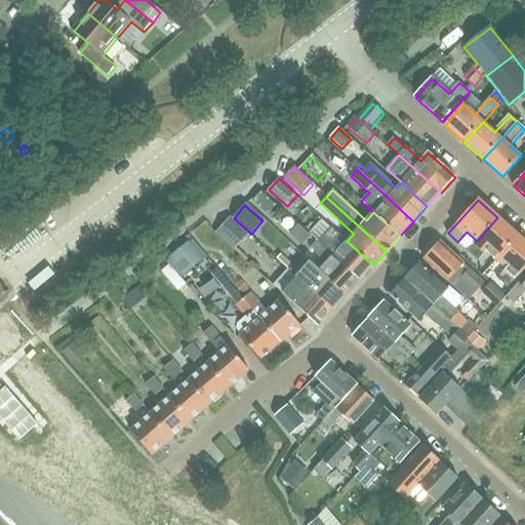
[(215,233),(234,249),(249,233),(231,216),(215,233)]
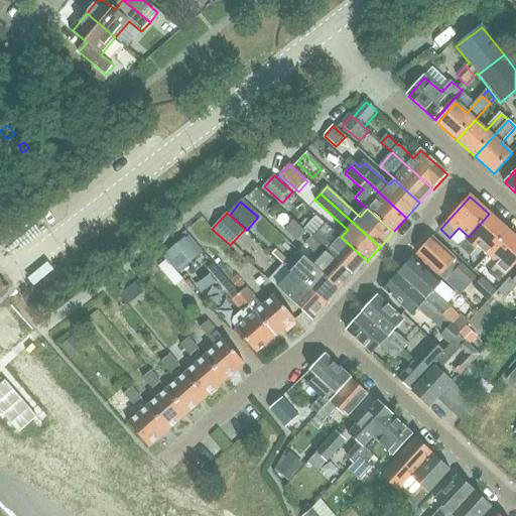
[(508,232),(489,214),(469,237),(468,236),(459,246),(469,255),(478,245),(487,254),(508,232)]
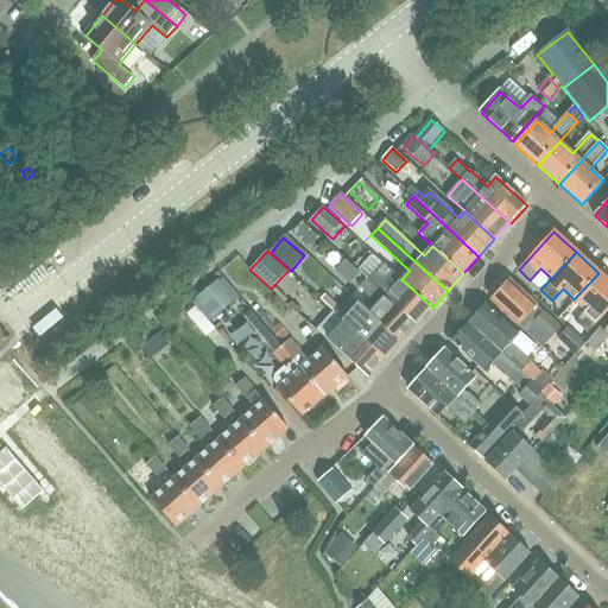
[(346,261),(335,272),(350,286),(361,276),(346,261)]
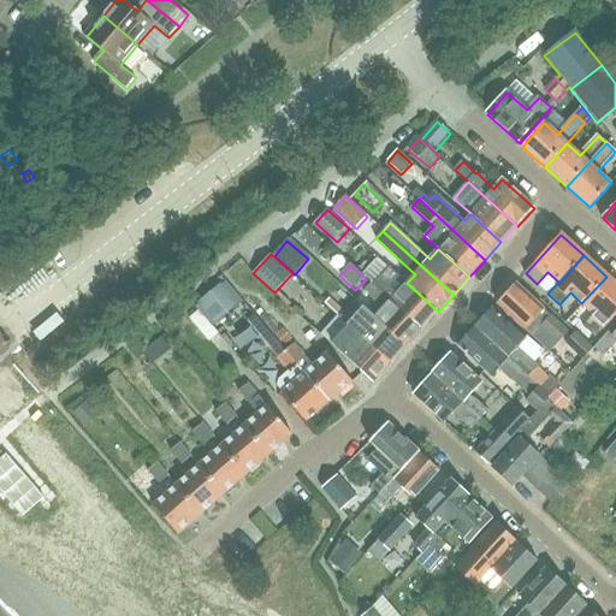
[(421,329),(438,312),(407,283),(406,284),(389,267),(373,285),(377,289),(421,329)]
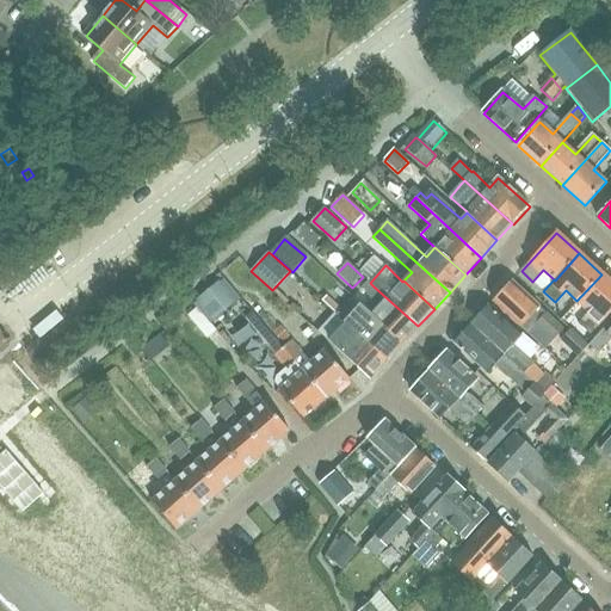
[(610,283),(602,275),(576,301),(588,312),(578,323),(590,334),(610,310),(610,283)]
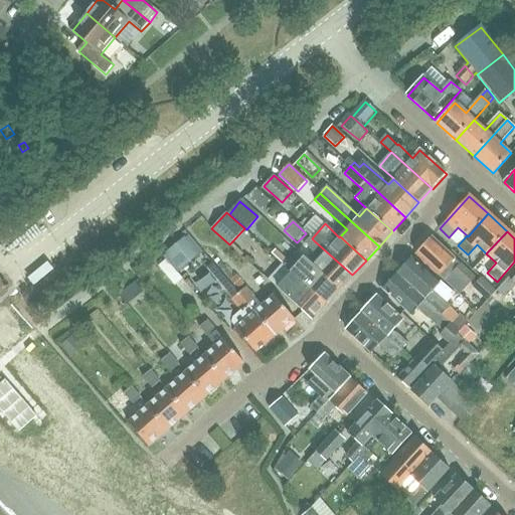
[(319,259),(313,267),(339,290),(352,275),(315,241),(312,238),(310,236),(304,244),(319,259)]
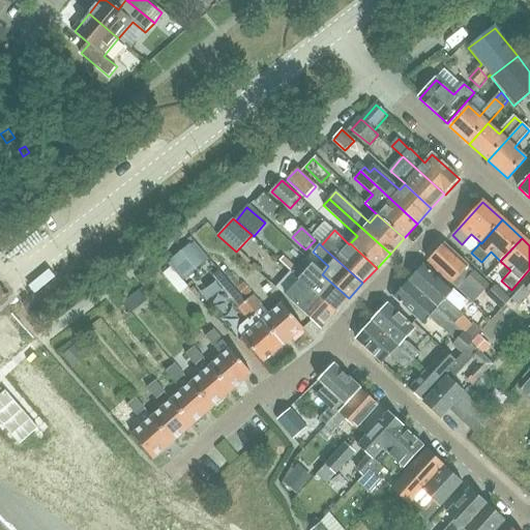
[(190,246),(172,262),(186,280),(205,264),(190,246)]
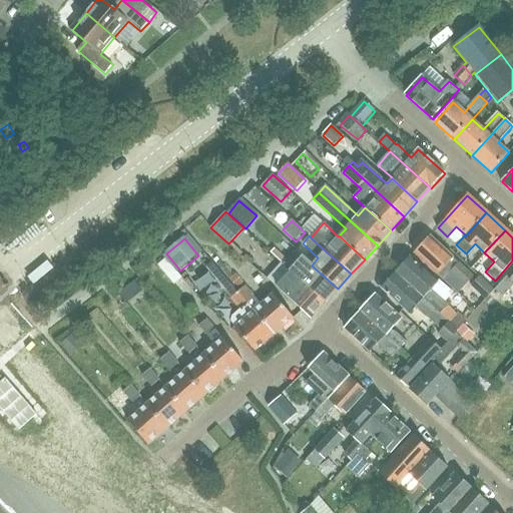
[(425,241),(414,253),(444,281),(451,273),(466,287),(474,278),(454,259),(432,238),(427,243),(425,241)]
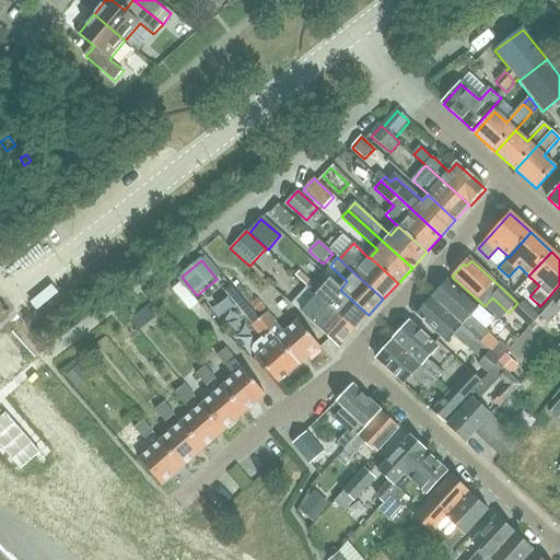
[(300,271),(294,277),(307,288),(312,282),(300,271)]
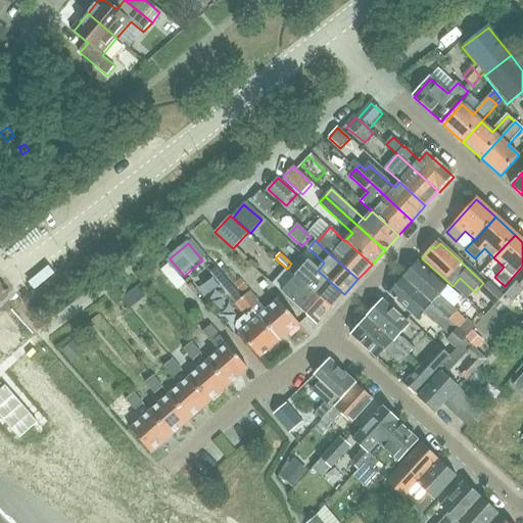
[(302,256),(289,271),(296,277),(297,278),(331,308),(344,294),(318,271),(311,264),(303,257),(302,256)]
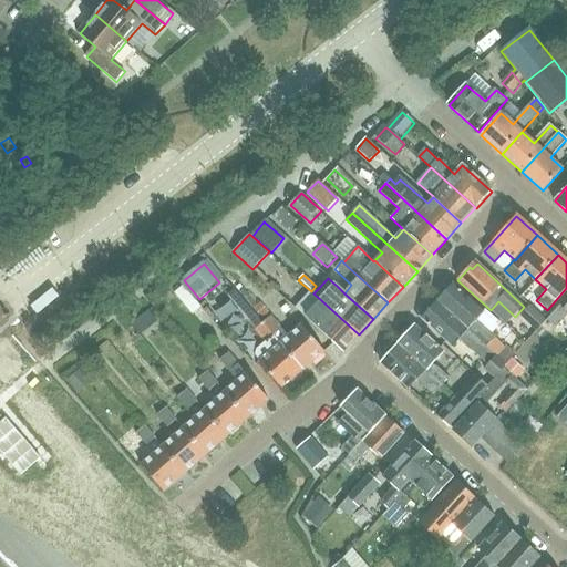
[(496,356),(504,348),(494,339),(495,337),(476,319),(484,311),(453,284),(437,301),(496,356)]
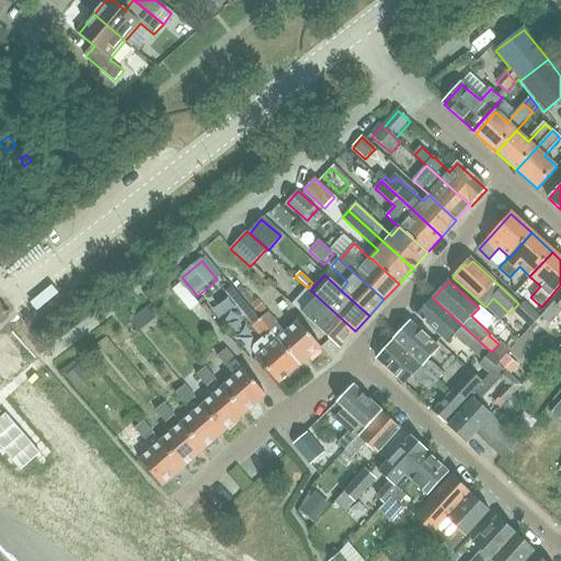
[(193,310),(199,305),(181,283),(174,288),(193,310)]
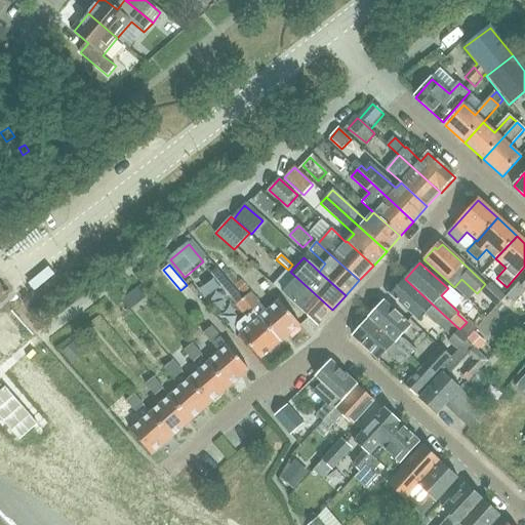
[(524,273),(506,295),(514,303),(524,290),(524,273)]
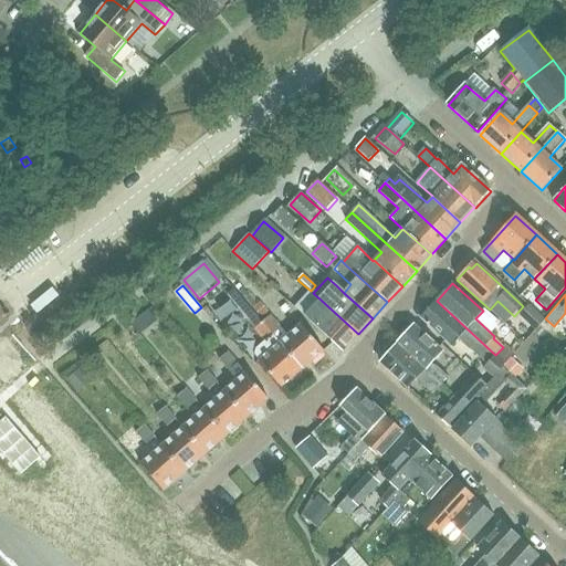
[(305,316),(315,324),(344,350),(359,335),(358,334),(321,300),(305,316)]
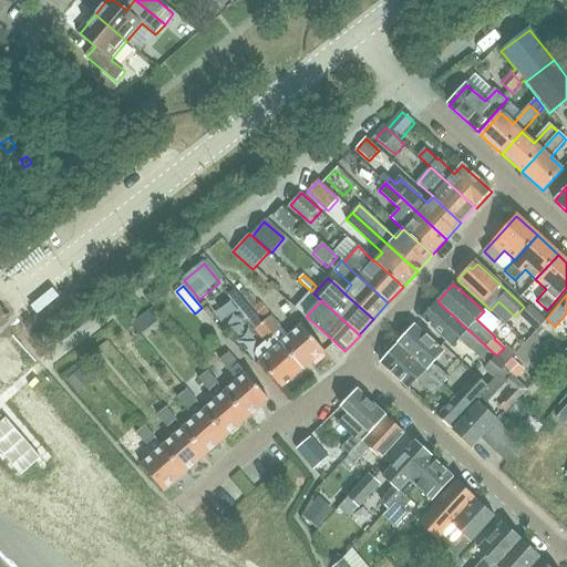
[(493,378),(494,375),(503,367),(505,363),(496,356),(437,301),(422,319),(452,347),(459,339),(487,364),(483,368),(493,378)]
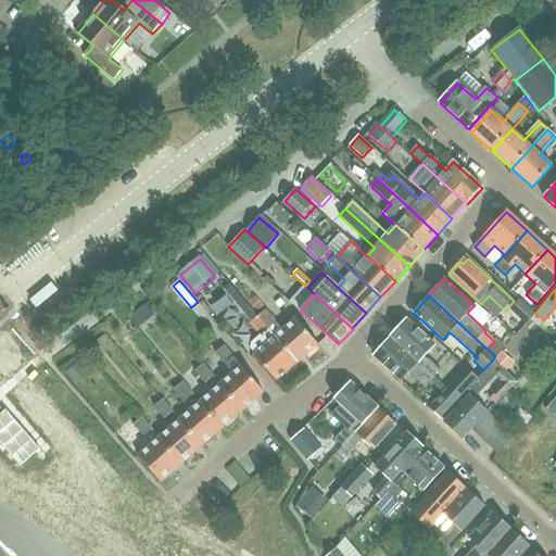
[(245,304),(249,306),(255,315),(264,307),(255,297),(245,304)]
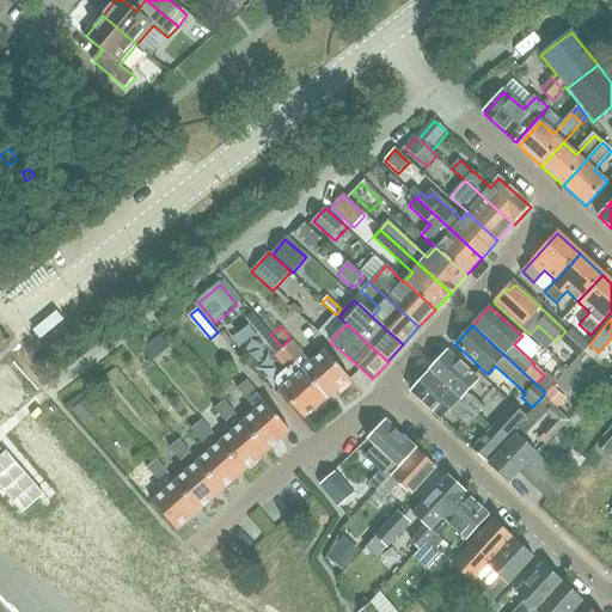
[(308,329),(303,335),(307,340),(313,335),(308,329)]
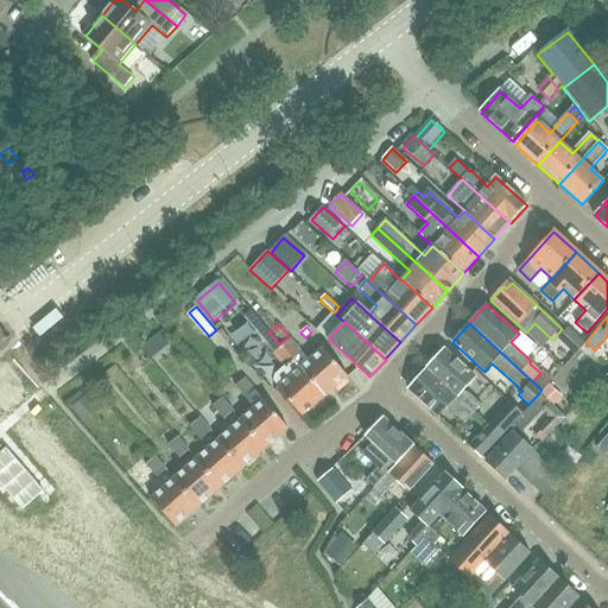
[(569,329),(559,340),(577,356),(587,346),(569,329)]
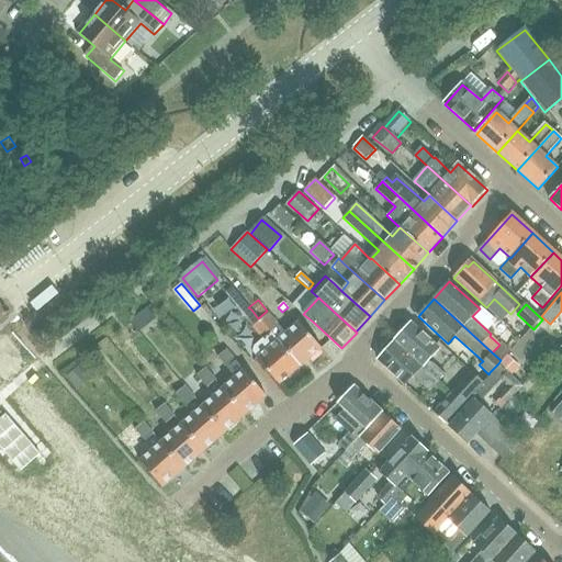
[(251,328),(260,321),(258,318),(251,310),(240,318),(250,329),(251,328)]
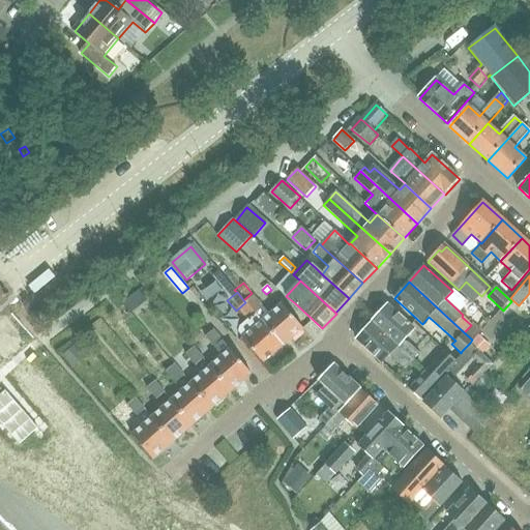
[(252,296),(245,302),(283,346),(302,328),(282,303),(271,313),(265,305),(262,307),(252,296)]
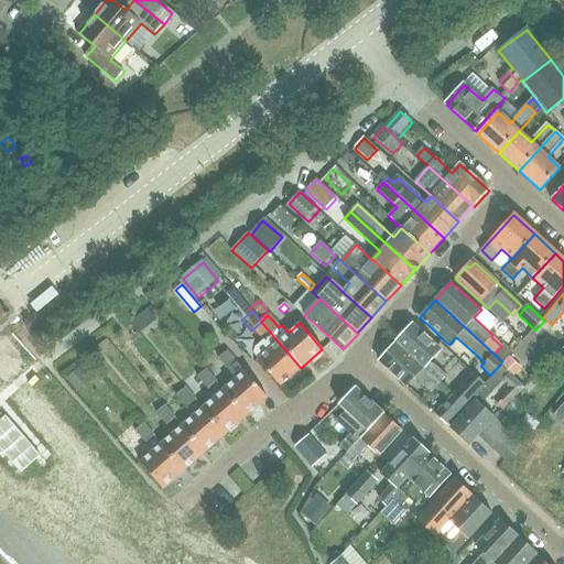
[(130,323),(140,335),(149,328),(139,316),(130,323)]
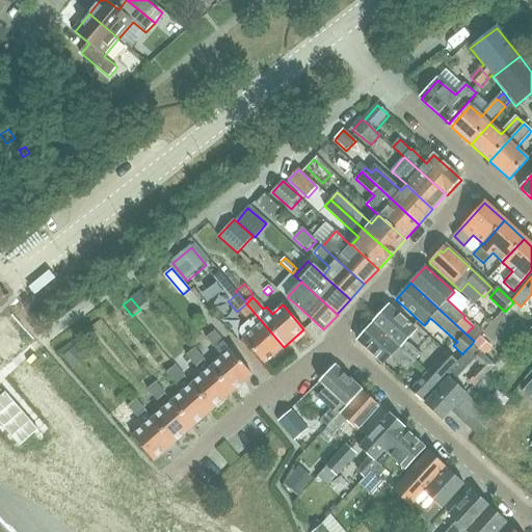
[(284,347),(246,303),(238,311),(247,321),(241,327),(240,333),(244,339),(242,340),(263,365),(284,347)]
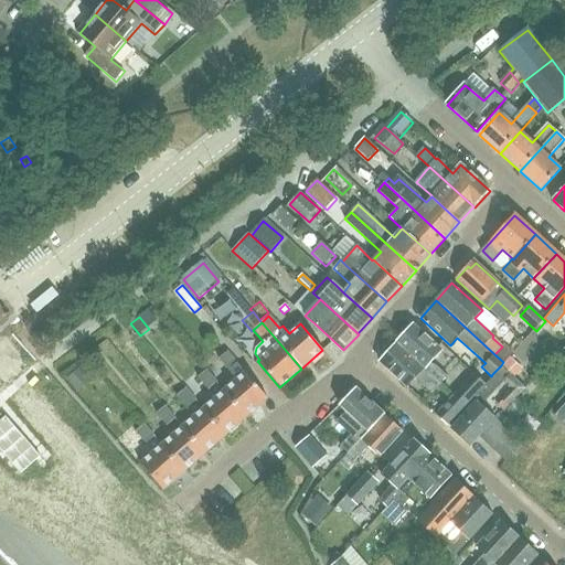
[(425,366),(440,381),(446,375),(436,366),(428,363),(440,350),(414,326),(396,344),(424,369),(425,366)]
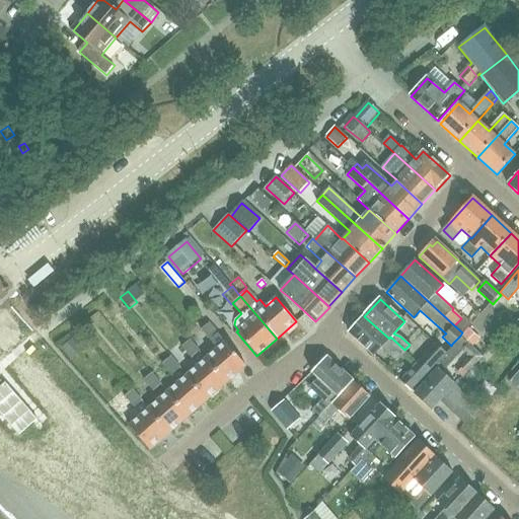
[(215,304),(209,310),(218,319),(222,315),(215,304)]
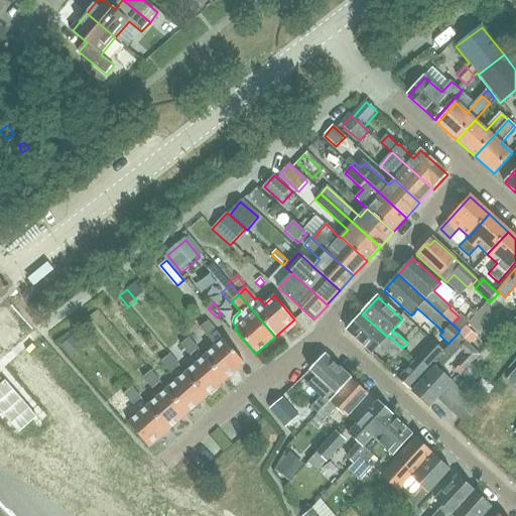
[(347,331),(372,353),(379,346),(393,359),(401,350),(402,348),(388,335),(387,337),(362,314),(347,331)]
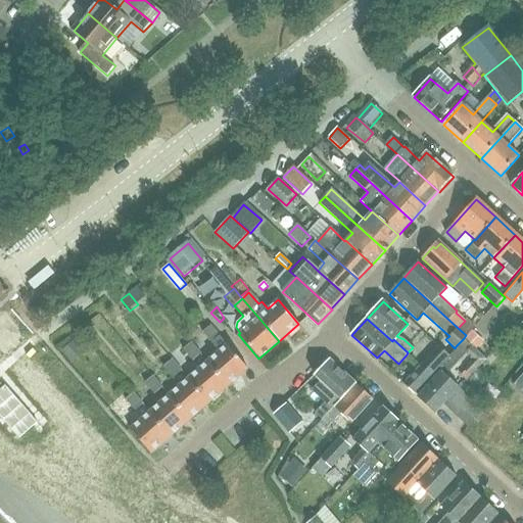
[(220,350),(206,363),(227,386),(247,369),(226,345),(228,343),(211,325),(203,332),(220,350)]
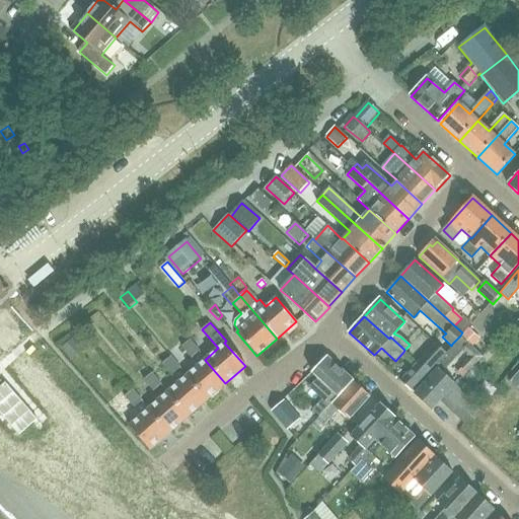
[(461,337),(473,348),(473,347),(480,339),(468,328),(462,336),(461,337)]
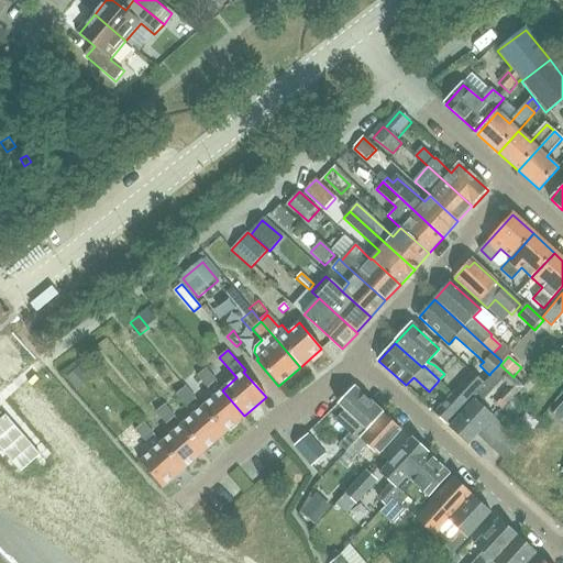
[(477,437),(494,418),(495,417),(479,404),(503,379),(511,386),(497,404),(503,409),(525,387),(514,377),(500,365),(499,364),(490,373),(493,375),(487,381),(486,379),(484,383),(472,396),(475,399),(451,426),(470,444),(477,437)]
